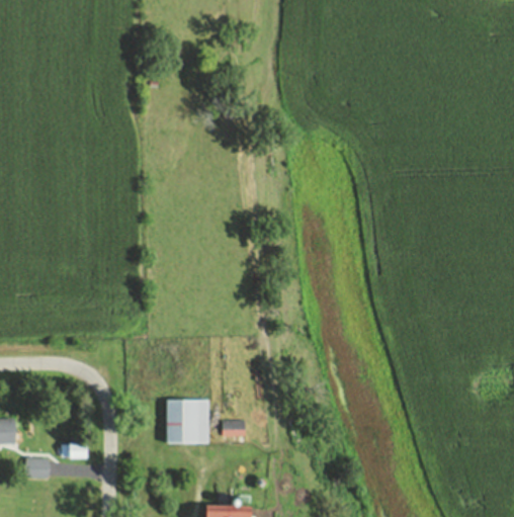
[(208,443),(166,443),(166,400),(208,401),(208,443)]
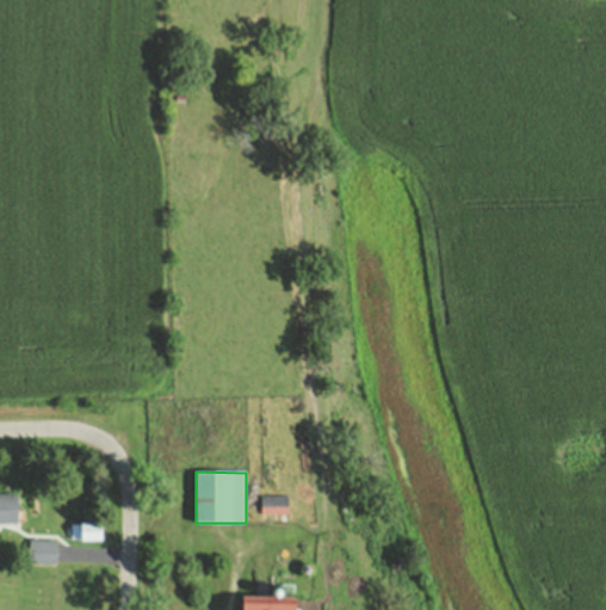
[(0,494),(0,523),(17,523),(17,494),(0,494)]
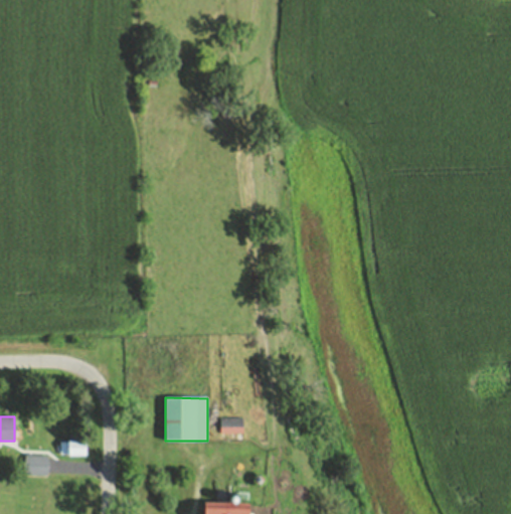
[(222,418),(222,434),(244,434),(244,418),(222,418)]
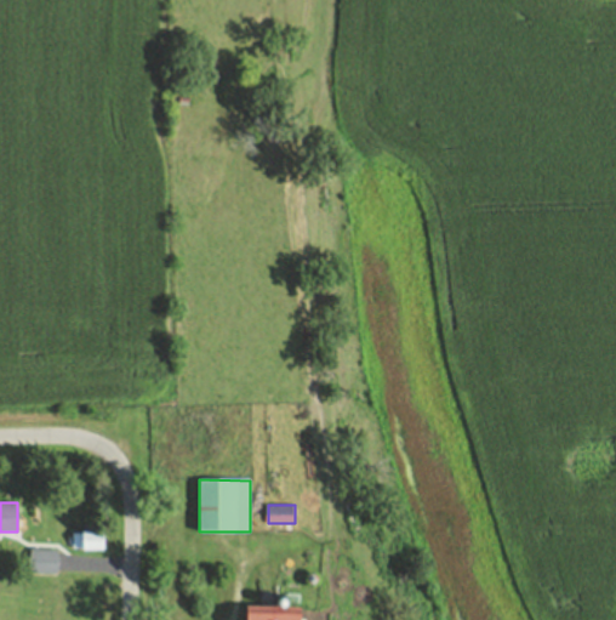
[(102,532),(102,550),(73,550),(73,532),(102,532)]
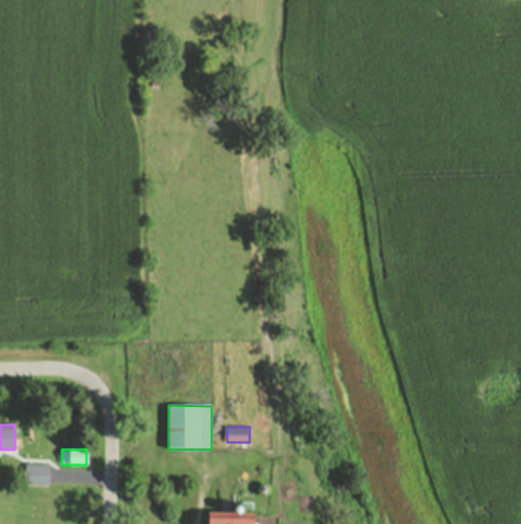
[(48,465),(48,485),(26,485),(26,465),(48,465)]
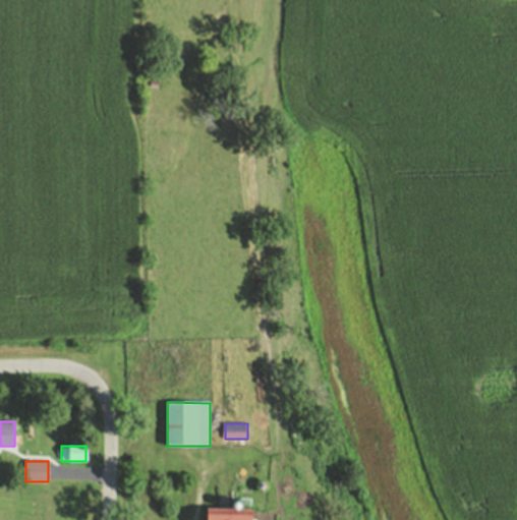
[(251,519),(252,510),(207,510),(207,519),(251,519)]
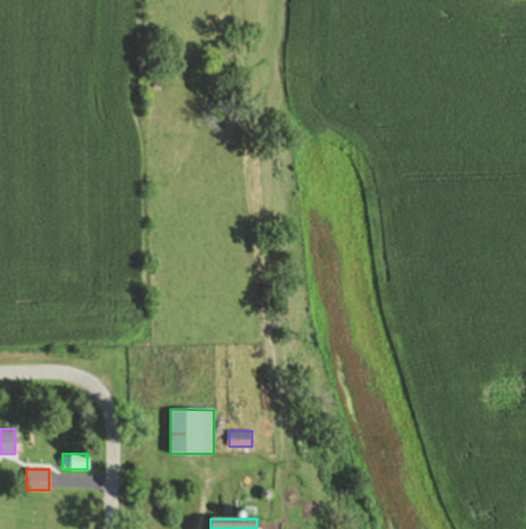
All buildings are outlined.
